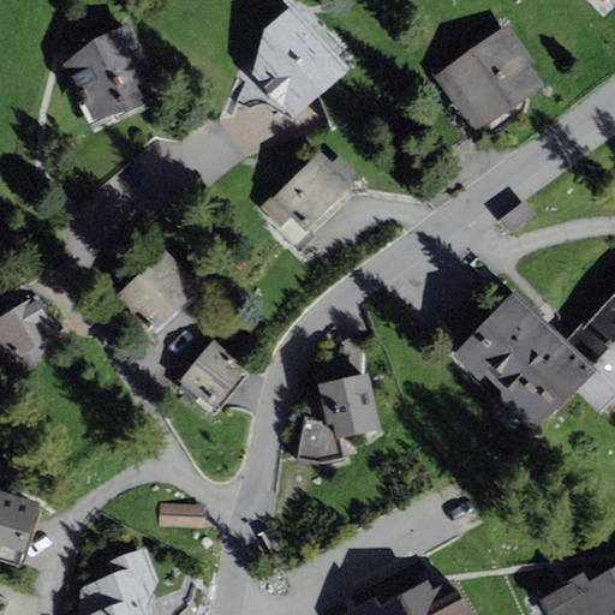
[(264,29),(254,72),(293,118),(350,69),(293,5),(264,29)]
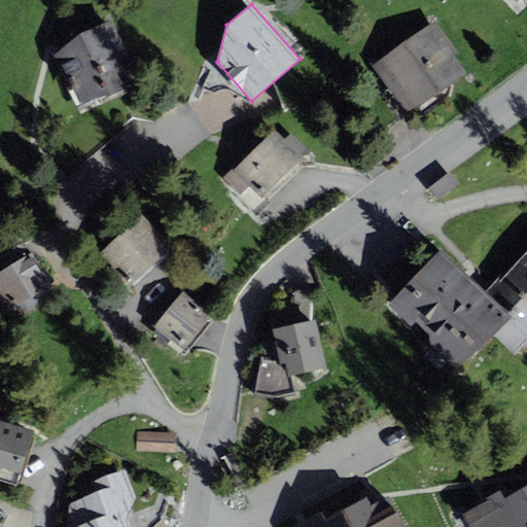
[(80,34),(55,56),(78,102),(108,95),(141,77),(111,19),(80,34)]
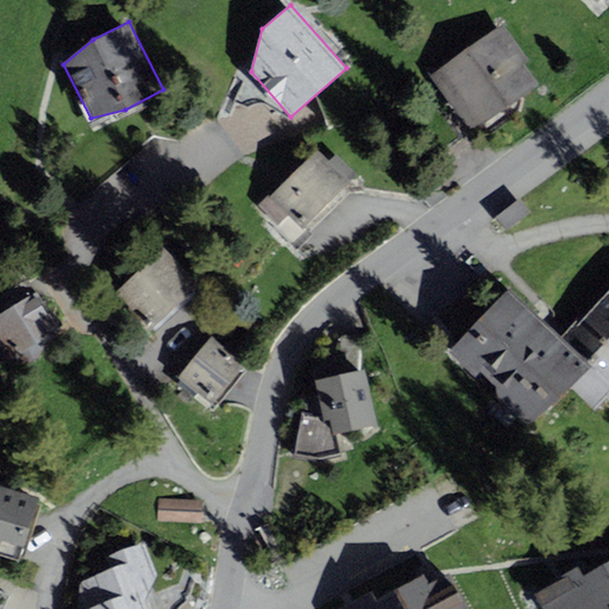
[(503,24),(431,75),(472,133),(539,86),(523,64),(529,61),(503,24)]
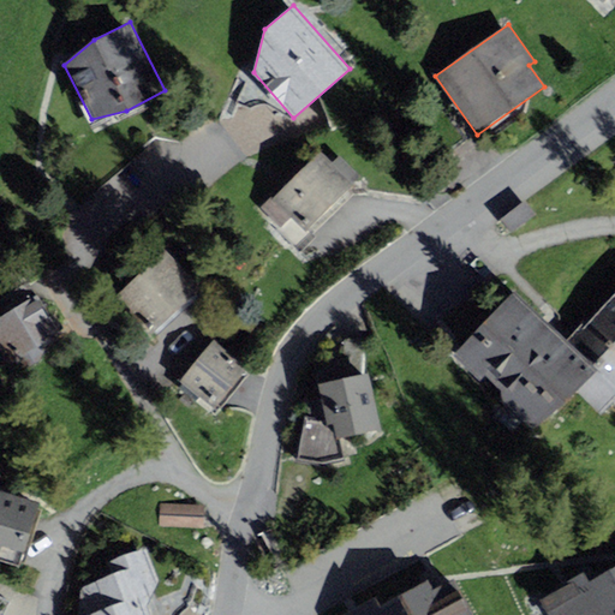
[(278,191),(261,208),(281,228),(292,218),(306,232),(360,177),(340,156),(333,162),(321,151),(279,192),(278,191)]
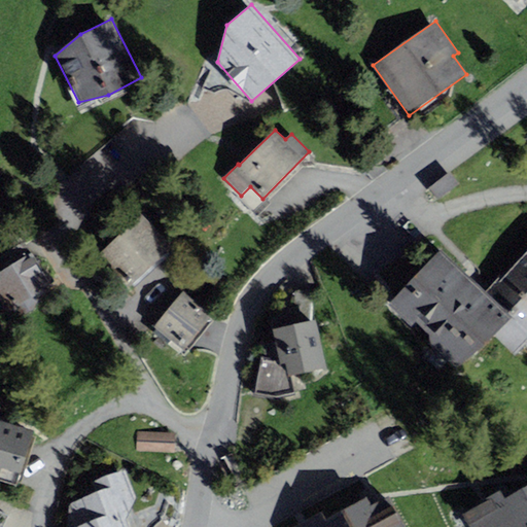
[(450,172),(430,187),(440,200),(460,183),(450,172)]
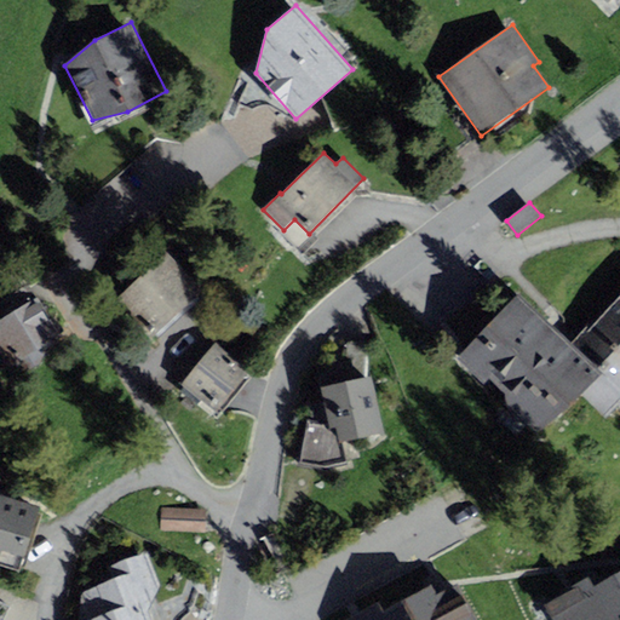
[(167,252),(115,299),(151,338),(204,291),(167,252)]
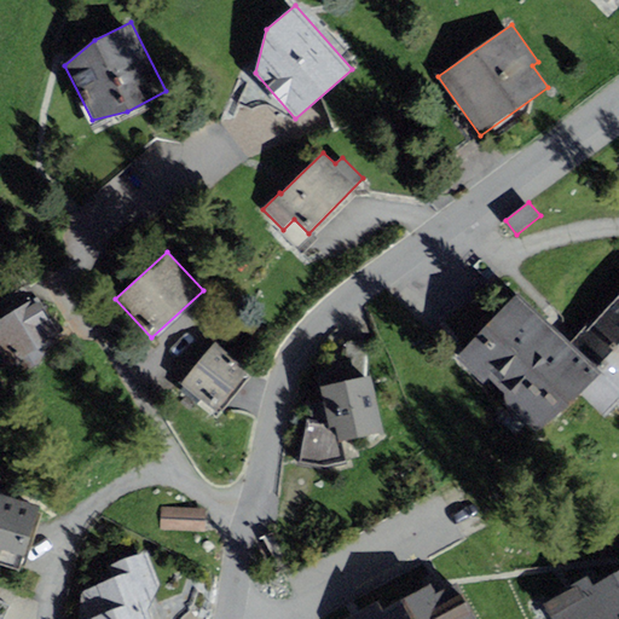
[(61,335),(28,284),(0,300),(0,312),(4,318),(0,319),(0,339),(15,363),(61,335)]
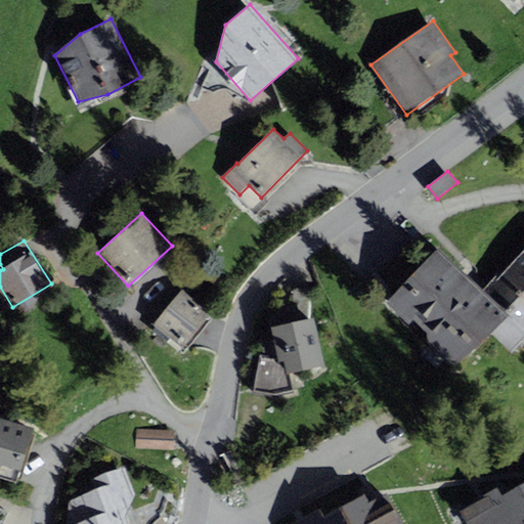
[(513,354),(523,342),(523,247),(482,290),(439,248),(386,303),(454,368),(490,333),(513,354)]
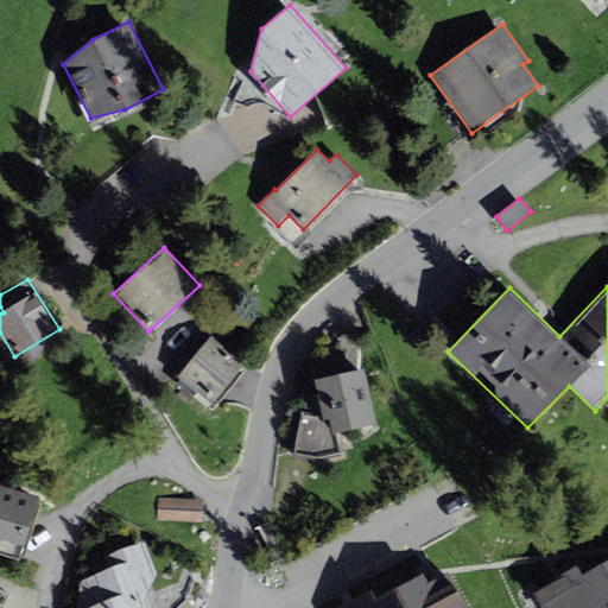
[(213,336),(177,377),(211,405),(246,365),(213,336)]
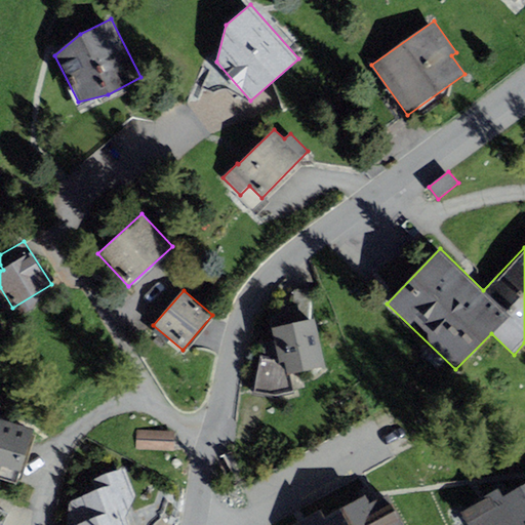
[(325,366),(315,319),(292,323),(289,313),(270,317),(274,341),(260,342),(252,393),(276,396),(294,392),(290,374),(325,366)]
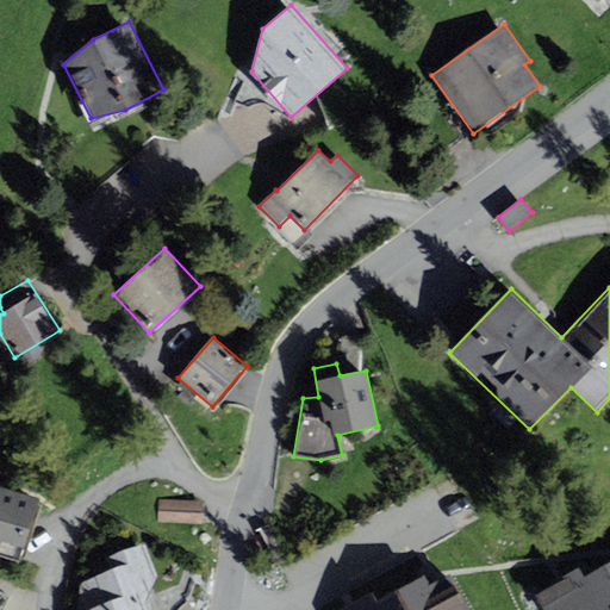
[(38,499),(0,487),(0,555),(19,561),(38,499)]
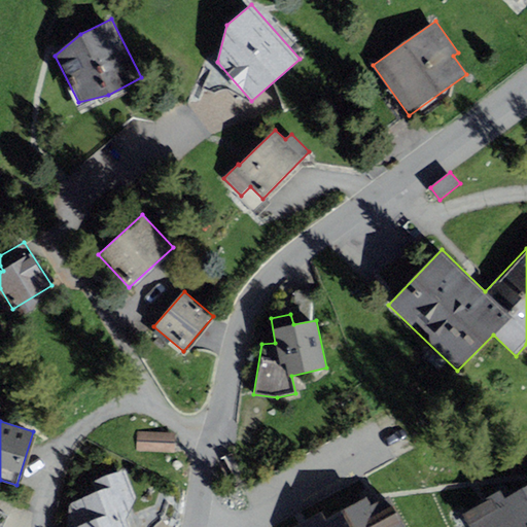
[(175,432),(138,431),(137,451),(175,452),(175,432)]
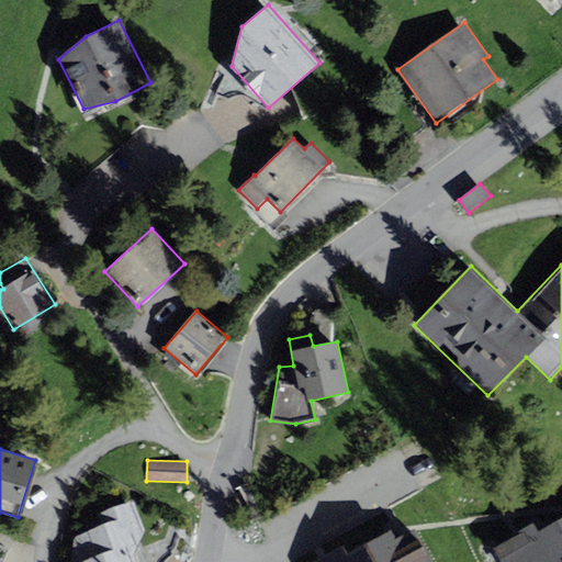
[(101,525),(75,538),(71,561),(136,561),(134,553),(146,531),(134,501),(98,514),(101,525)]
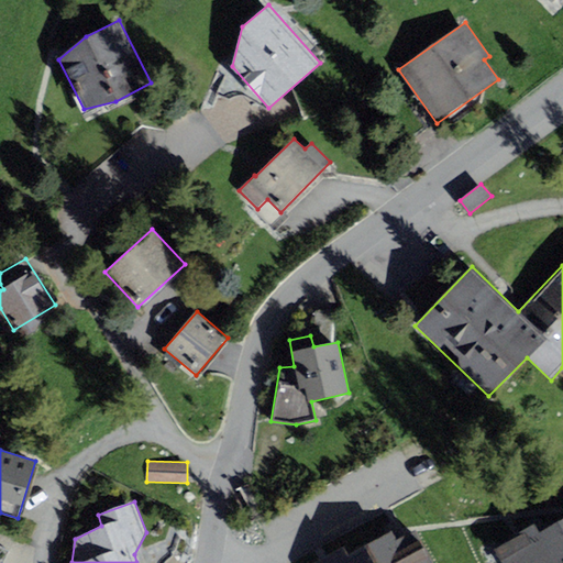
[(562,562),(562,518),(537,532),(553,562),(562,562)]
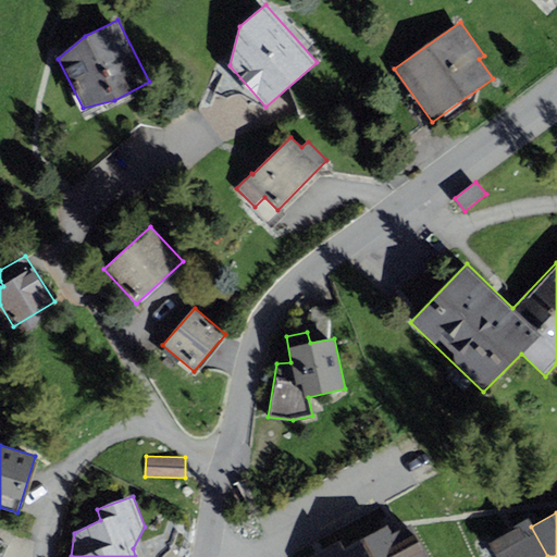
[(547,556),(531,527),(528,520),(511,529),(487,542),(495,556),(547,556)]
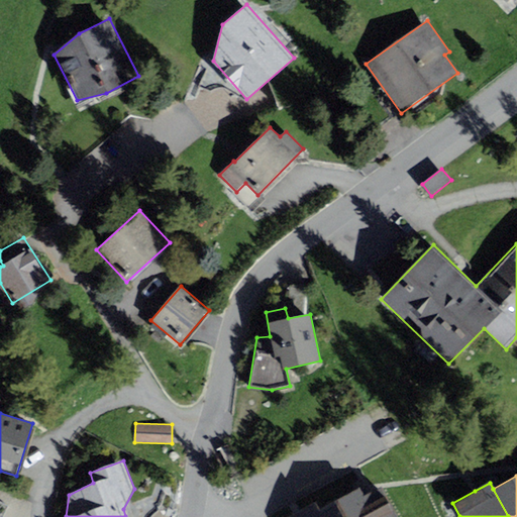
[(359,488),(318,511),(321,516),(398,516),(382,487),(364,496),(359,488)]
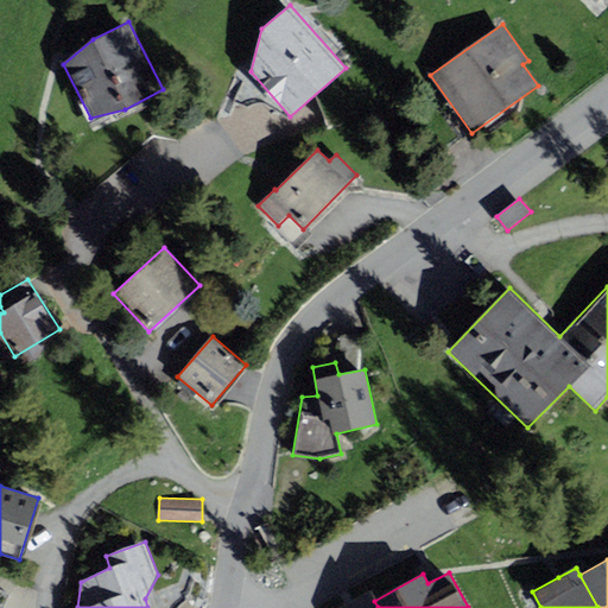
[(378,607),(374,601),(369,591),(349,603),(340,607),(378,607)]
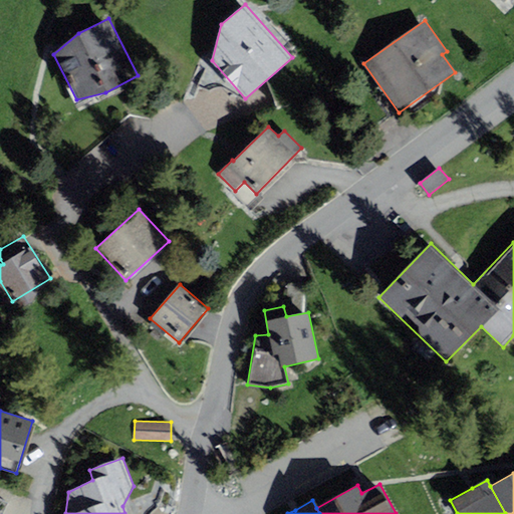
All buildings are outlined.
